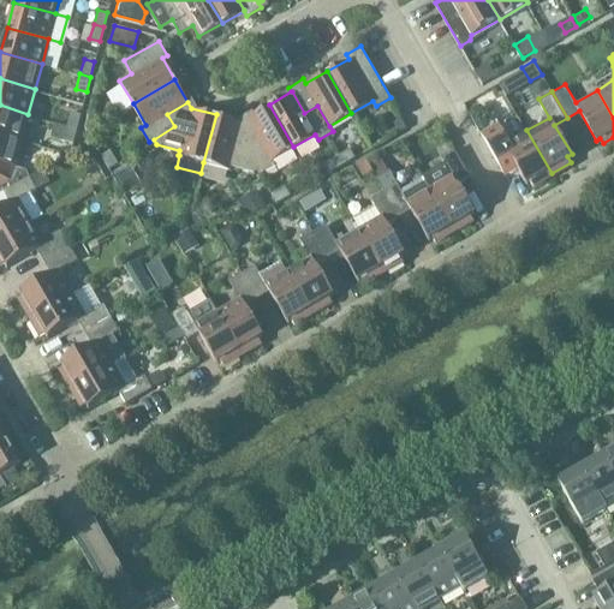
[(0,132),(22,138),(28,114),(0,105),(0,132)]
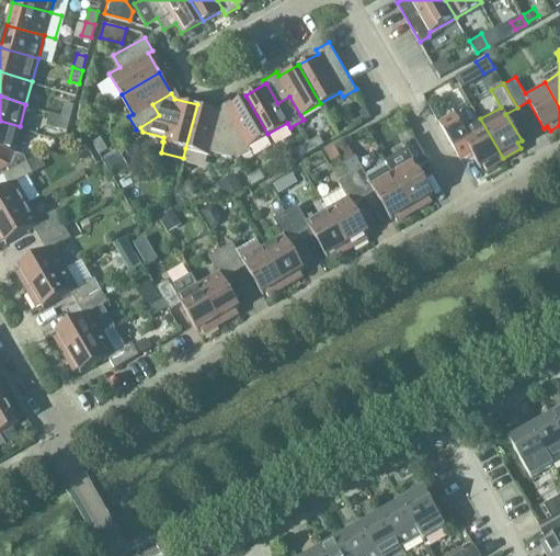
[(225,108),(237,127),(225,134),(236,154),(235,154),(238,158),(251,150),(248,146),(267,134),(246,95),(225,108)]
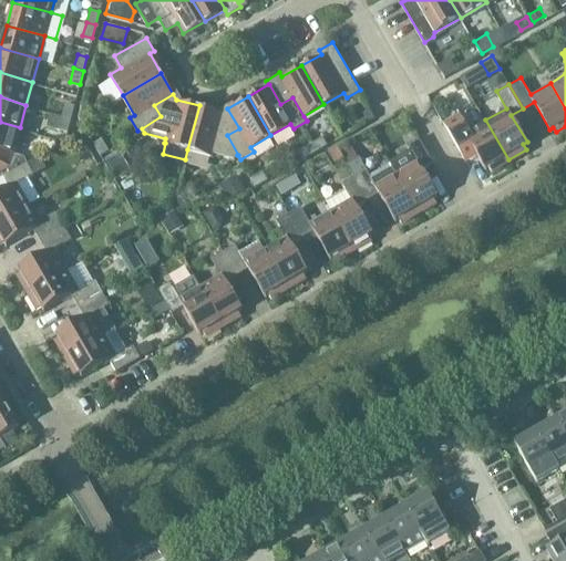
[(61,114),(71,116),(74,103),(64,101),(61,114)]
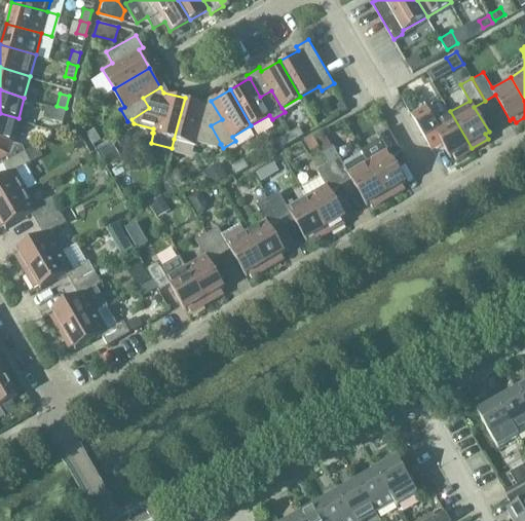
[(75,96),(72,107),(75,112),(84,106),(81,96),(75,96)]
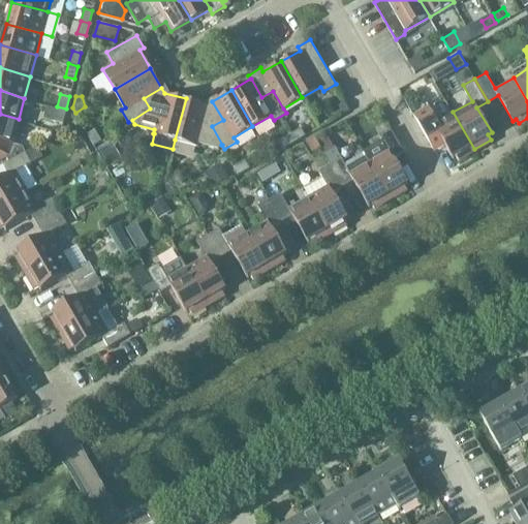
[(343,97),(337,101),(343,112),(349,108),(349,106),(344,98),(343,97)]
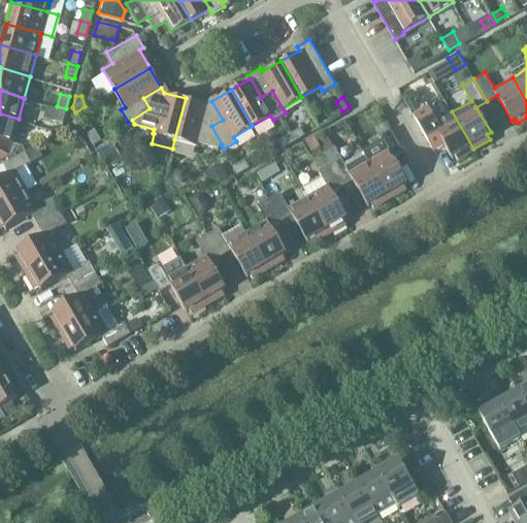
[(222,144),(211,126),(223,120),(211,101),(206,104),(186,98),(174,139),(197,144),(198,141),(218,146),(221,144),(222,144)]
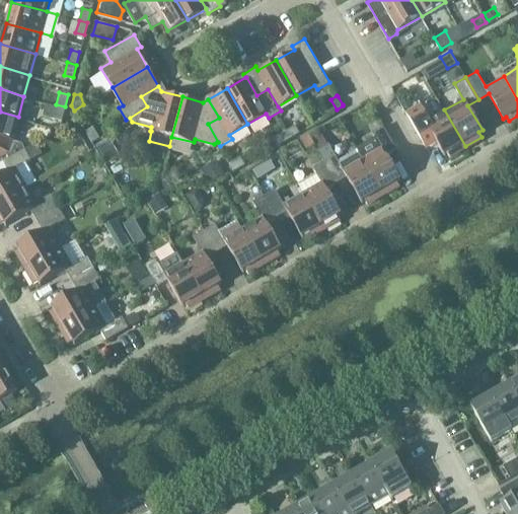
[(465,146),(444,109),(429,119),(420,102),(405,112),(418,134),(429,128),(443,153),(446,151),(449,155),(465,146)]
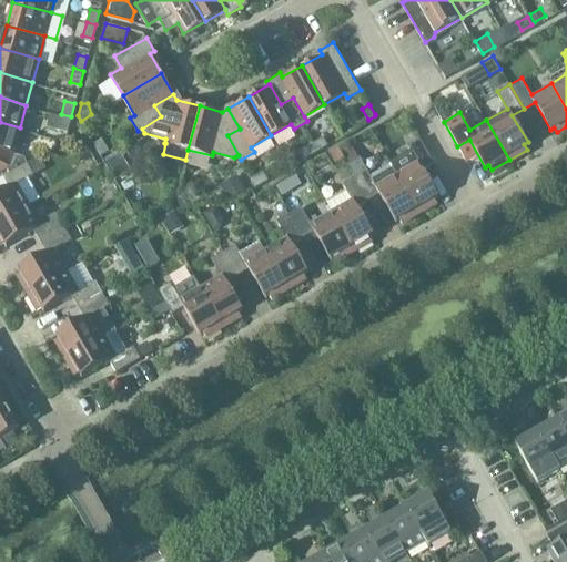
[(71,116),(61,114),(58,128),(67,130),(71,116)]
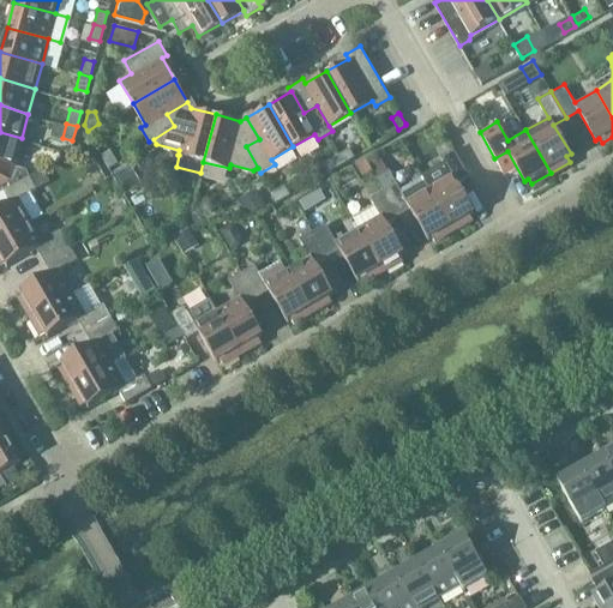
[(22,138),(0,132),(0,180),(6,178),(7,178),(11,163),(14,164),(22,138)]
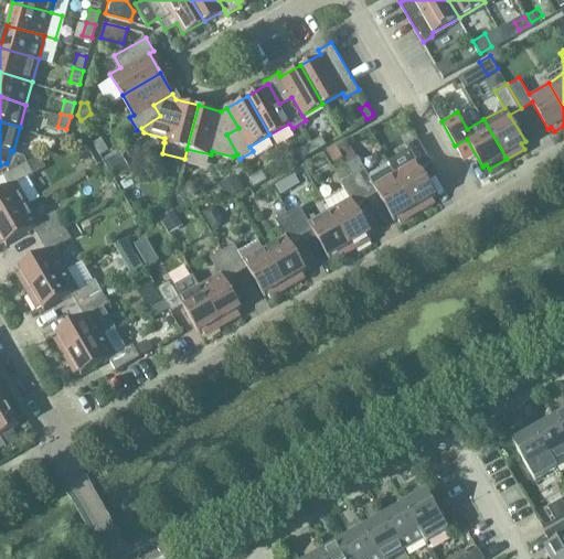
[(306,141),(328,131),(325,124),(302,133),(306,141)]
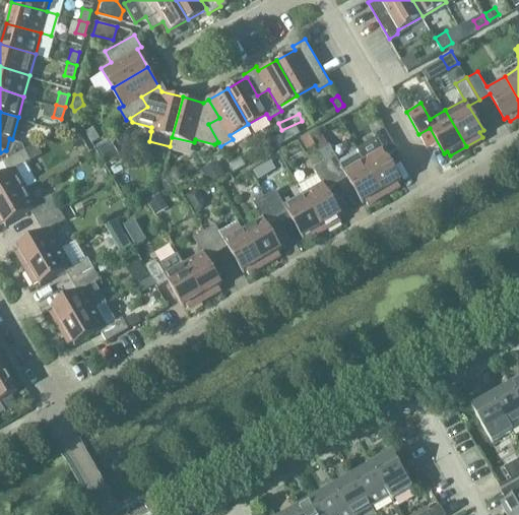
[(72,119),(62,125),(70,137),(79,132),(72,119)]
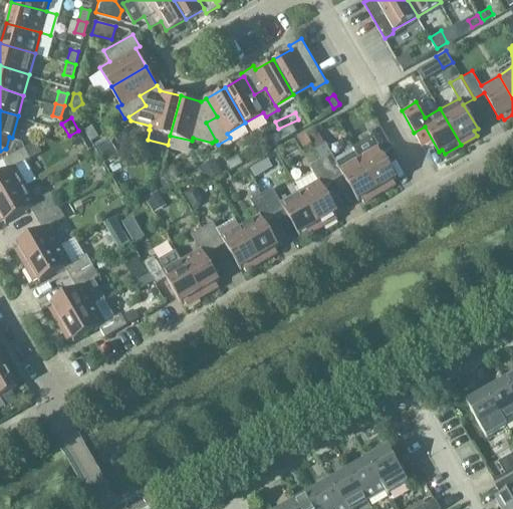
[(281,129),(285,137),(296,130),(292,122),(281,129)]
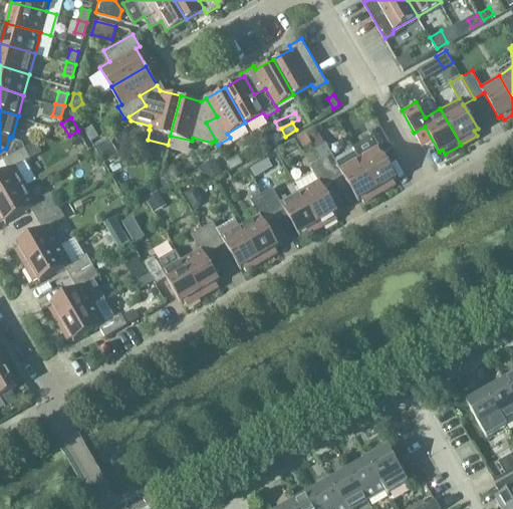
[(91,123),(84,128),(90,139),(98,135),(91,123)]
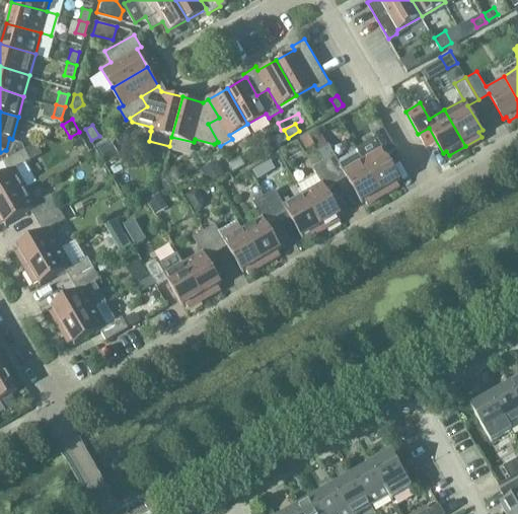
[(395,146),(383,125),(372,131),(375,136),(356,147),(383,194),(398,185),(396,179),(399,177),(385,152),(395,146)]
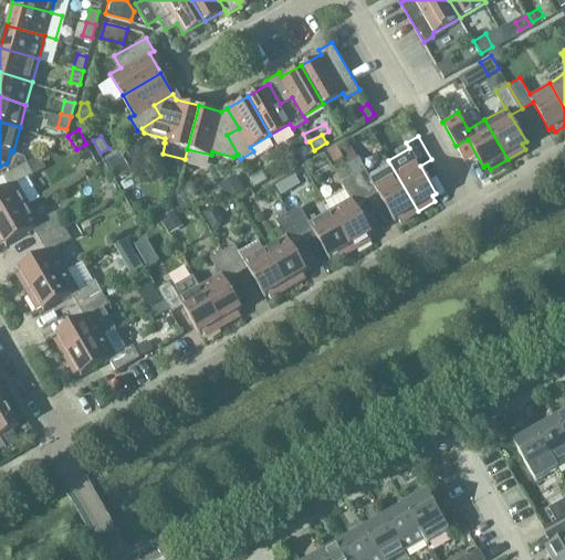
[(314,150),(310,141),(297,149),(302,157),(314,150)]
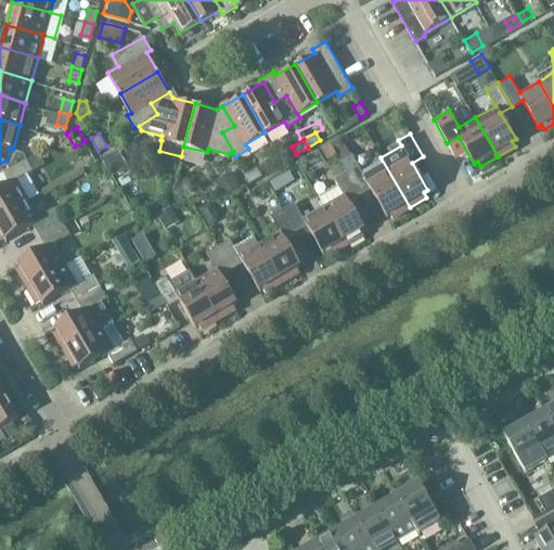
[(343,140),(332,146),(336,154),(340,161),(350,154),(343,140)]
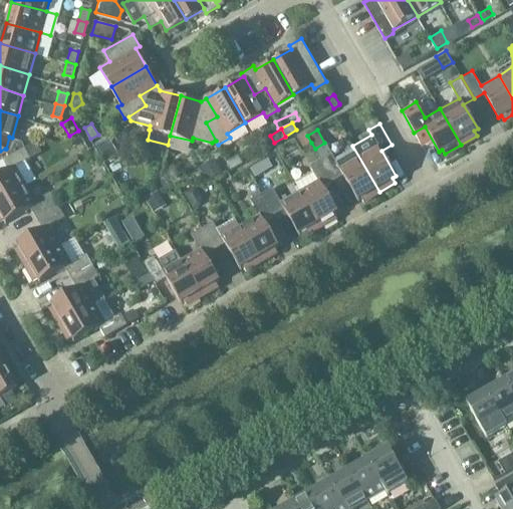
[(305,132),(295,138),(300,148),(311,143),(307,136),(305,132)]
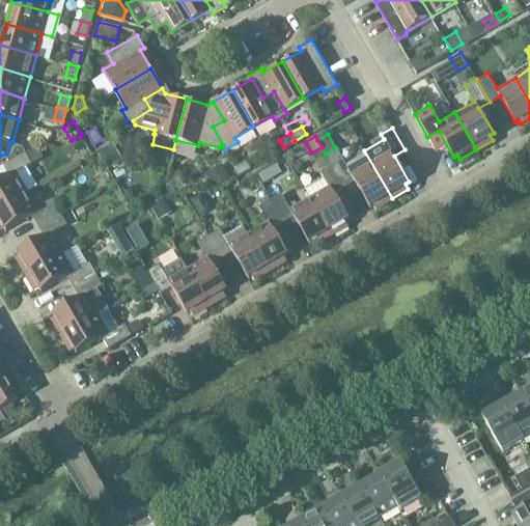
[(111,141),(98,149),(107,164),(120,157),(111,141)]
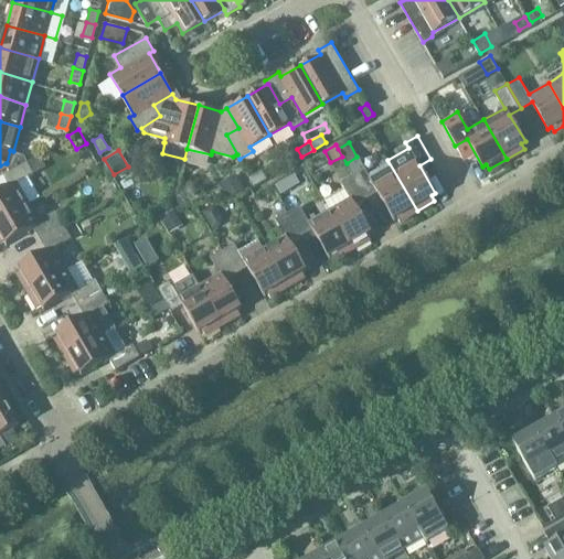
[(7,163),(6,163),(9,169),(27,159),(23,153),(7,163)]
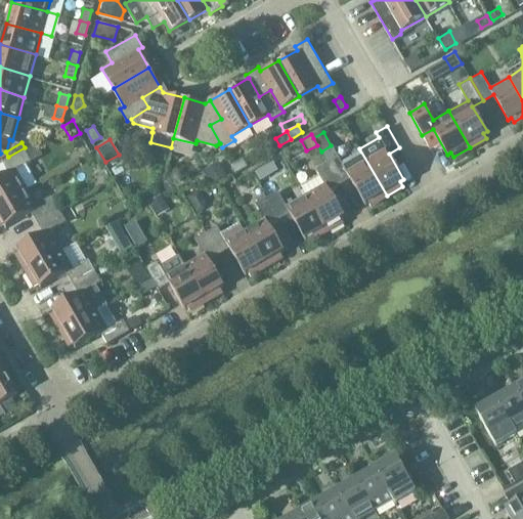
[(359,148),(358,148),(341,160),(333,145),(331,145),(321,152),(327,161),(339,182),(349,177),(364,203),(367,201),(371,205),(387,196),(359,148)]
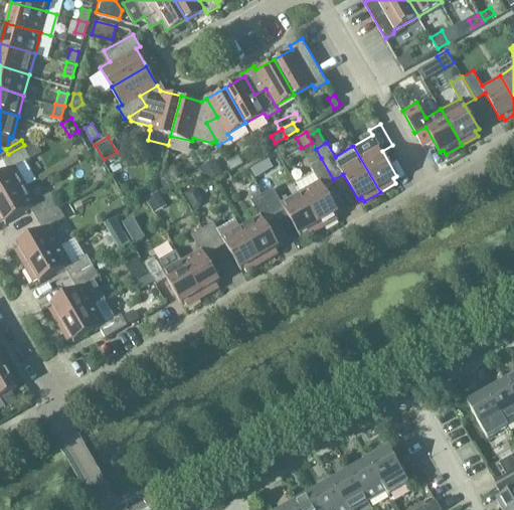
[(0,198),(25,184),(36,178),(25,159),(30,156),(24,145),(8,154),(2,158),(8,168),(0,172),(0,198)]
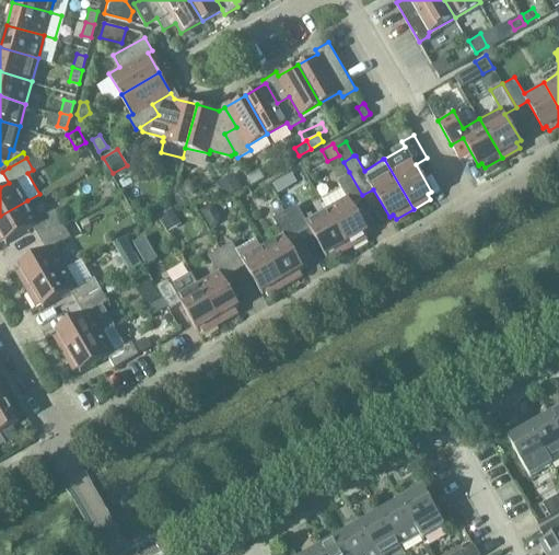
[(247,175),(252,183),(264,176),(259,168),(247,175)]
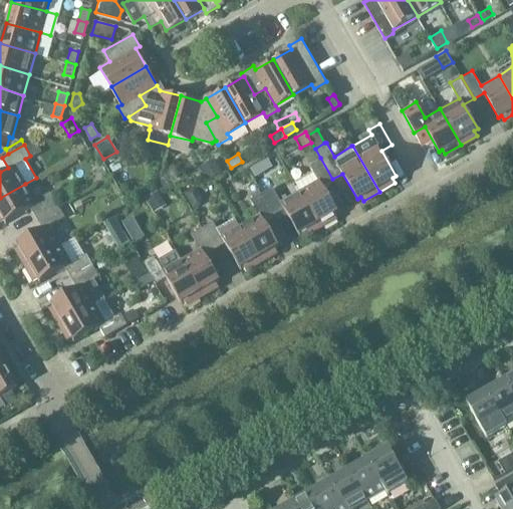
[(212,157),(199,166),(207,178),(220,170),(212,157)]
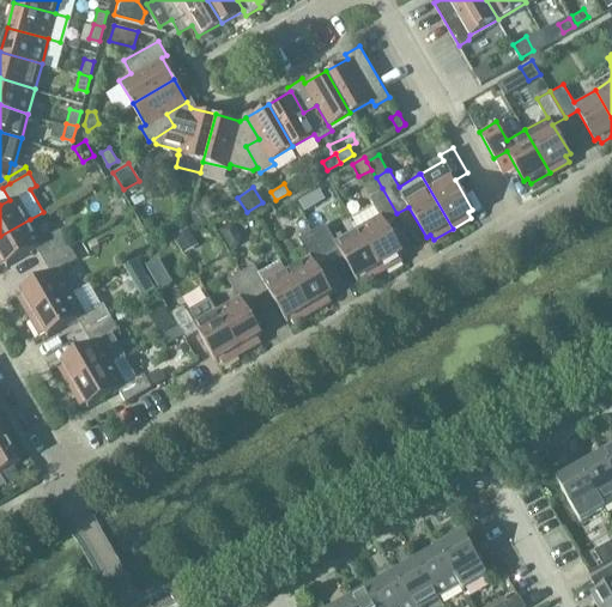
[(374,204),(351,217),(357,226),(382,269),(401,259),(398,253),(401,250),(385,220),(397,213),(382,188),(369,195),(374,204)]
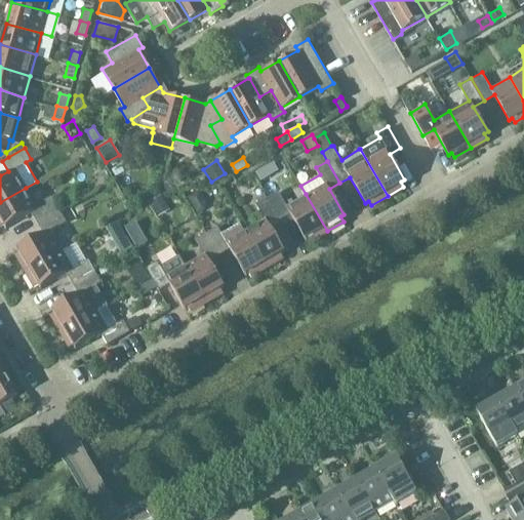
[(260,165),(253,169),(258,177),(265,173),(260,165)]
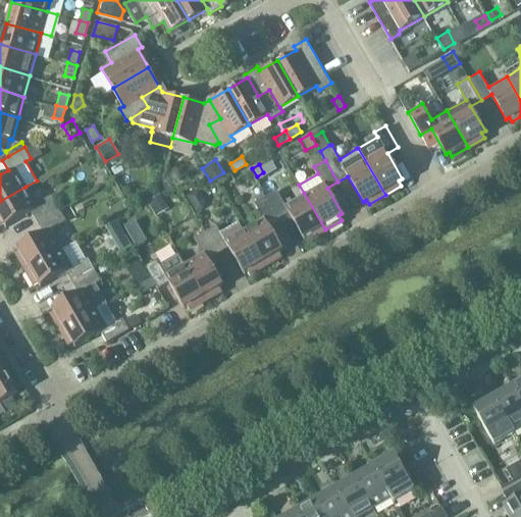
[(37,220),(59,207),(51,193),(35,202),(25,187),(0,201),(0,222),(3,221),(5,224),(31,210),(37,220)]
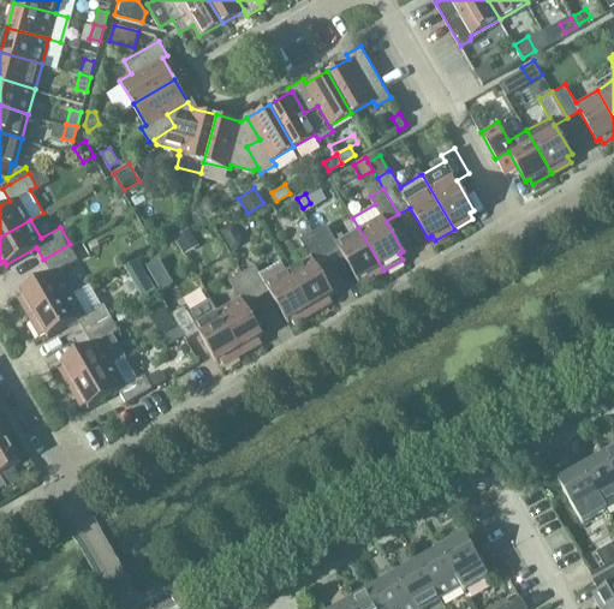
[(232,221),(219,228),(230,248),(238,243),(239,234),(232,221)]
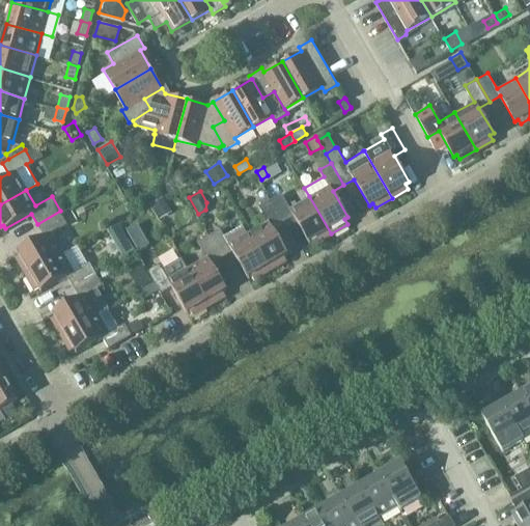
[(270,198),(282,220),(293,214),(308,241),(312,239),(314,243),(331,233),(309,196),(290,208),(281,191),(270,198)]
